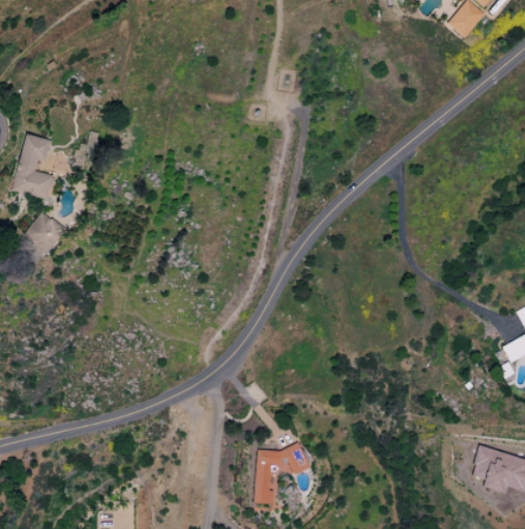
[(447,23),(463,37),(485,15),(469,0),(467,0),(447,23)]
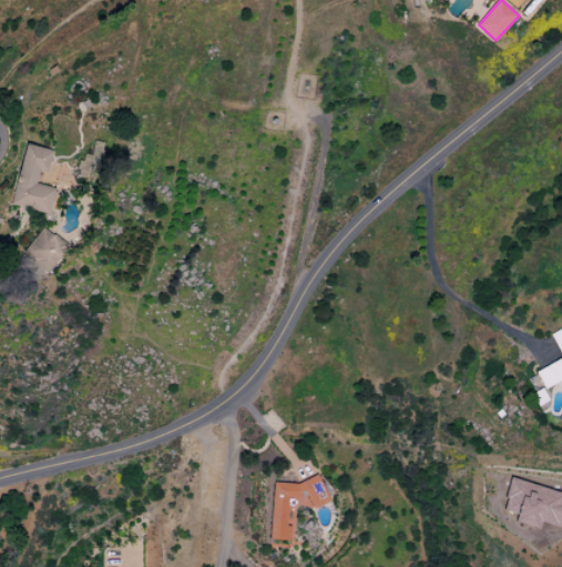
[(13,204),(53,213),(59,188),(39,183),(42,170),(50,172),(55,150),(27,143),(13,204)]
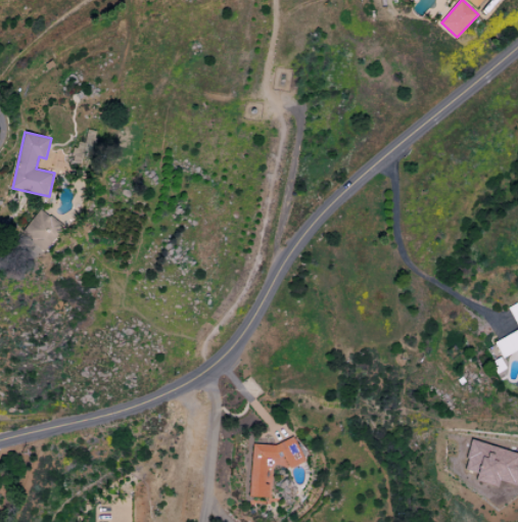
[(22,233),(45,251),(65,227),(43,208),(22,233)]
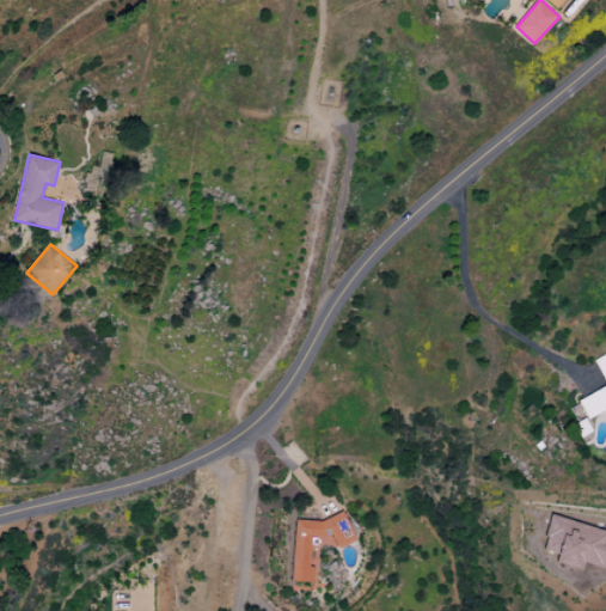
[(605,355),(598,359),(605,374),(605,388),(581,399),(589,419),(605,411),(605,355)]
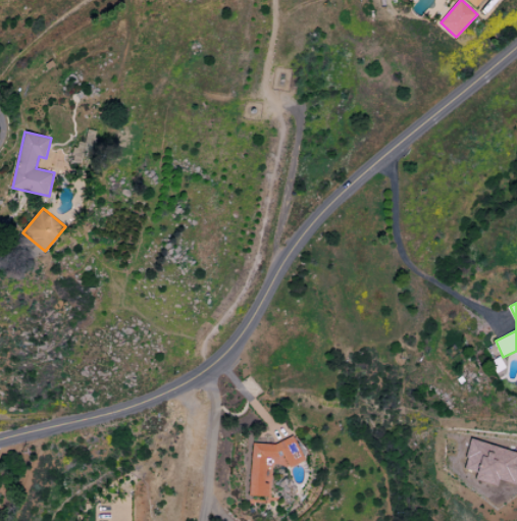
[(253,443),(250,495),(272,497),(274,467),(280,465),(294,465),(305,461),(295,435),(274,444),(253,443)]
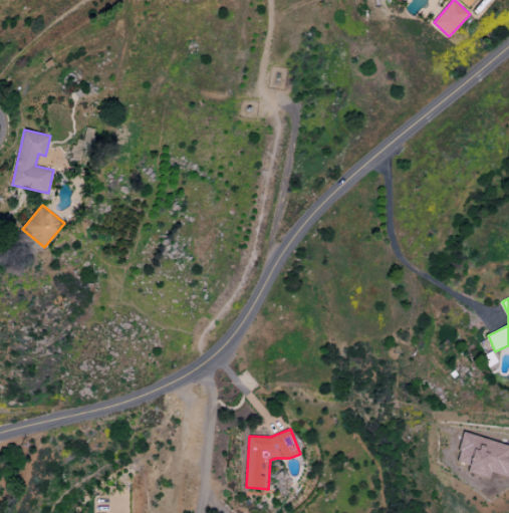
[(508,444),(465,432),(457,461),(470,465),(468,472),(490,478),(492,472),(507,476),(508,472),(508,444)]
